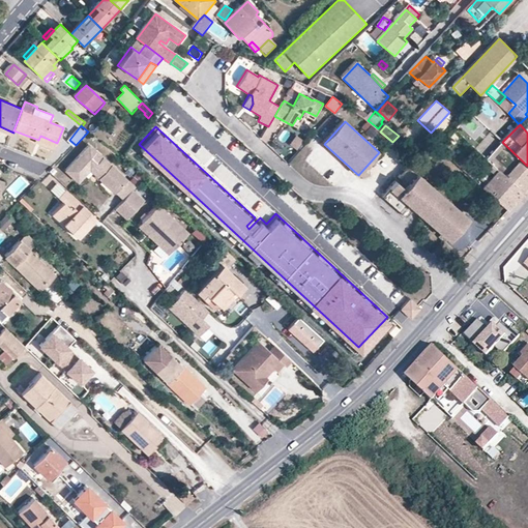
[(40,136),(38,140),(56,147),(57,143),(40,136)]
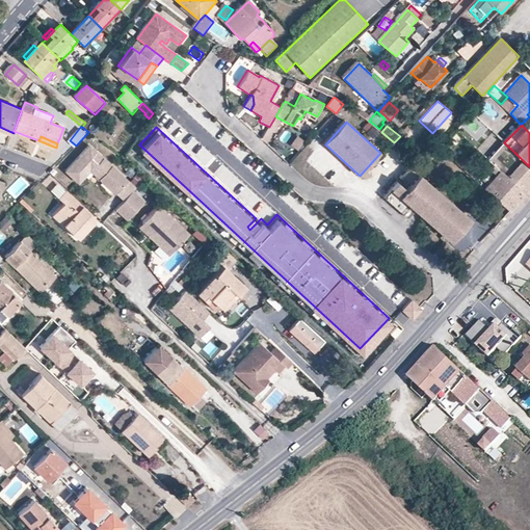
[(306,141),(298,137),(292,147),(299,151),(306,141)]
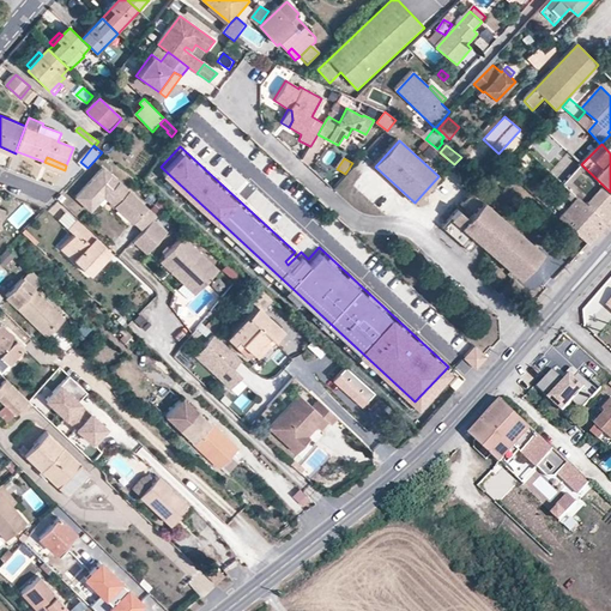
[(578,198),(606,225),(610,221),(610,192),(581,164),(569,177),(564,174),(560,181),(578,198)]
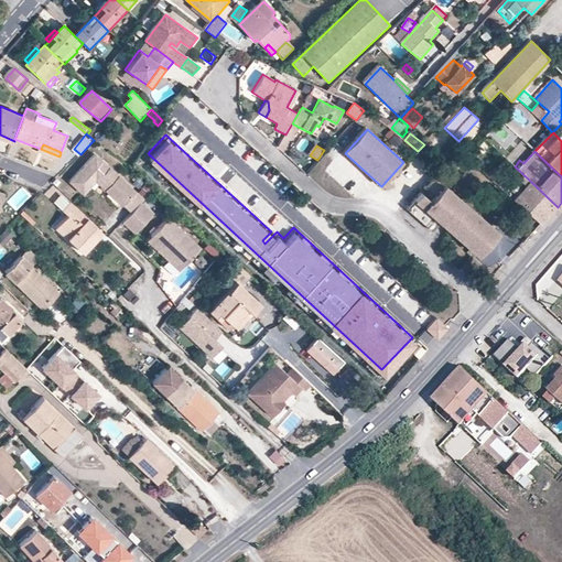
[(144,201),(95,158),(71,184),(85,197),(97,184),(131,215),(142,203),(144,201)]
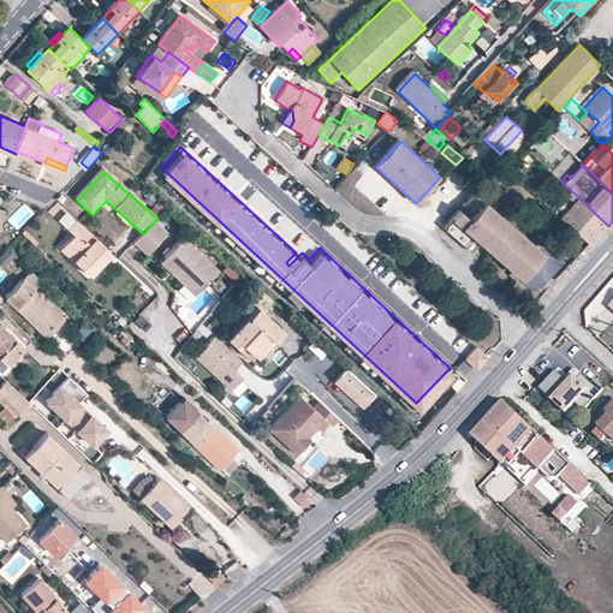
[(463,185),(468,180),(460,174),(456,180),(463,185)]
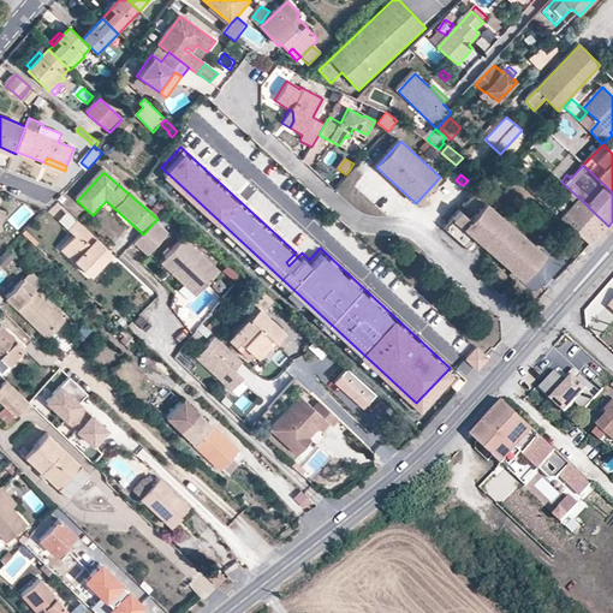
[(481,243),(489,250),(491,250),(512,226),(475,194),(464,207),(468,209),(465,212),(471,216),(468,219),(463,214),(459,212),(444,230),(457,240),(459,238),(465,243),(463,247),(471,254),(481,243)]
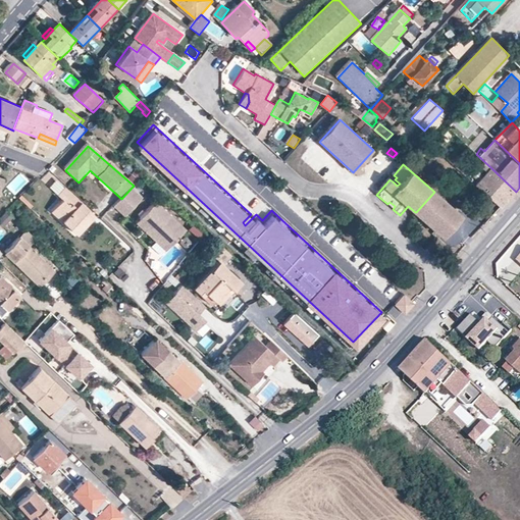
[(476,186),(502,208),(502,207),(516,192),(491,168),(476,186)]
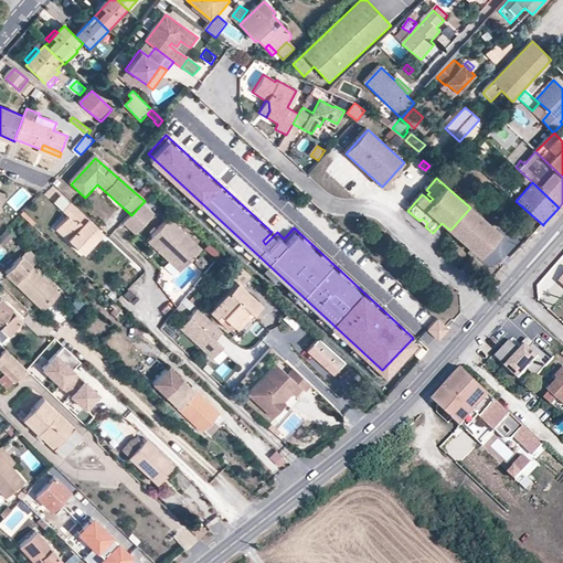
[(64,212),(72,204),(62,195),(55,204),(64,212)]
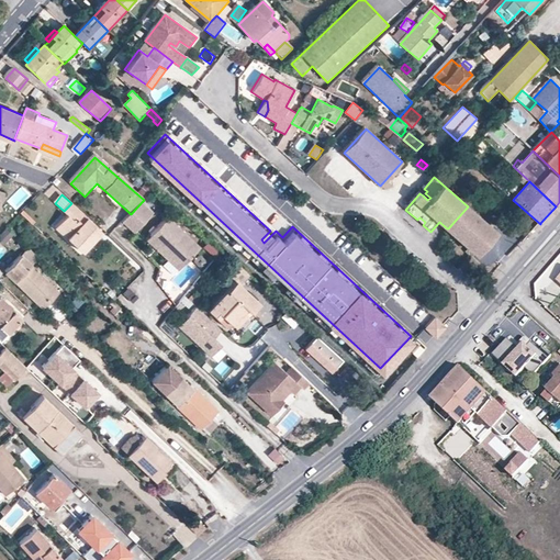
[(136,234),(154,214),(142,202),(131,214),(123,223),(136,234)]
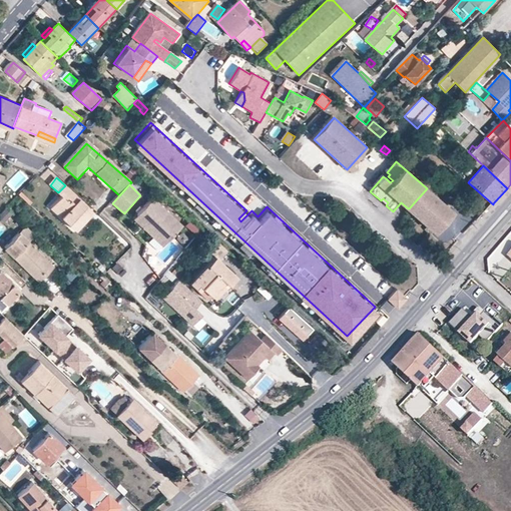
[(93,211),(65,185),(58,192),(62,197),(51,208),(76,230),(93,211)]
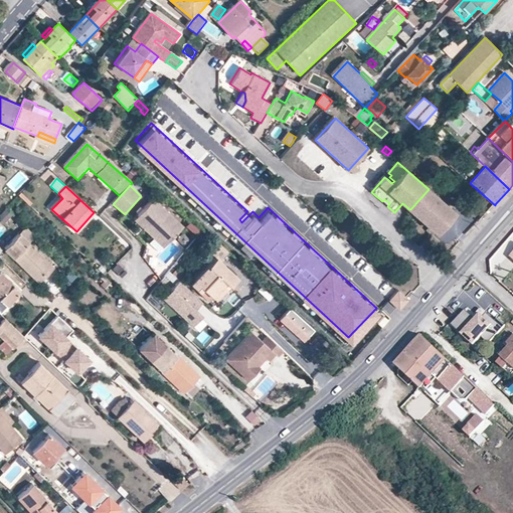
[(410,209),(409,209),(423,222),(426,218),(433,223),(430,227),(436,232),(442,226),(440,224),(445,217),(447,219),(455,211),(429,189),(410,209)]
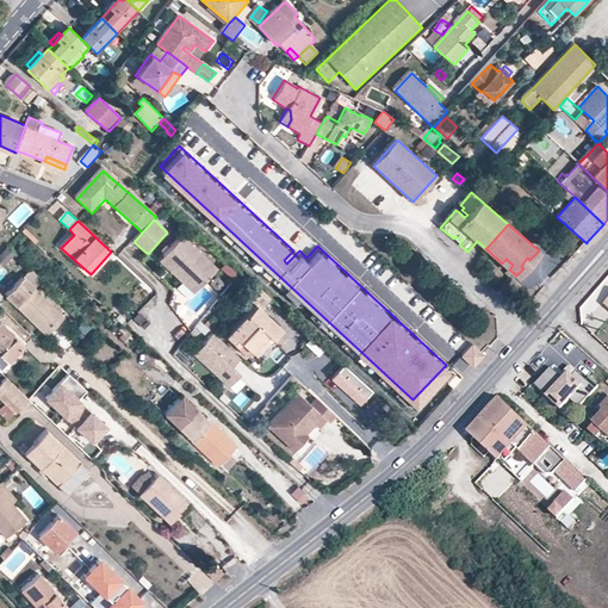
[(194,295),(217,270),(184,239),(161,265),(194,295)]
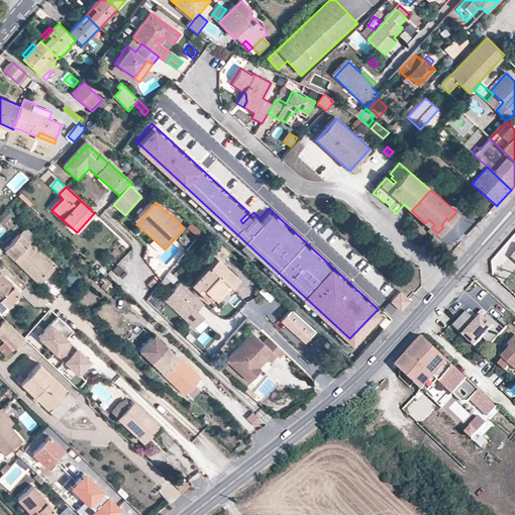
[(428,219),(425,223),(431,228),(434,224),(428,219)]
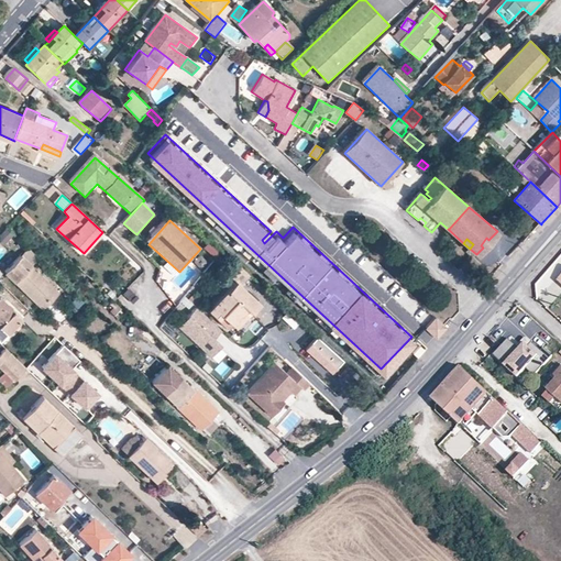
[(222,250),(219,253),(227,261),(230,256),(222,250)]
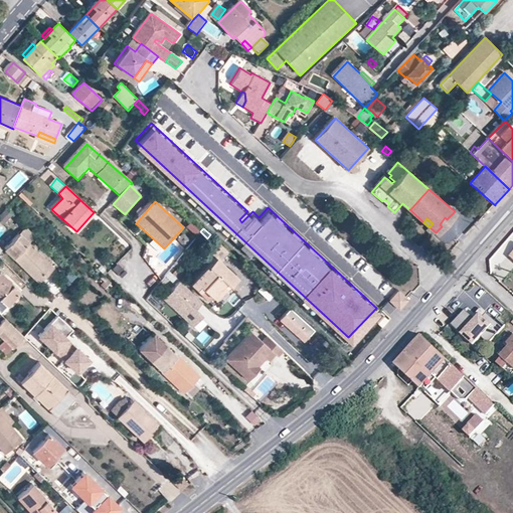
[(20,235),(5,250),(39,284),(55,269),(20,235)]
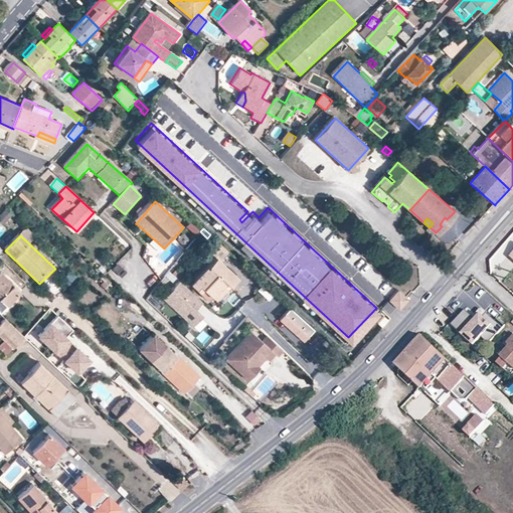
[(221,262),(229,252),(218,242),(214,239),(206,247),(216,257),(221,262)]
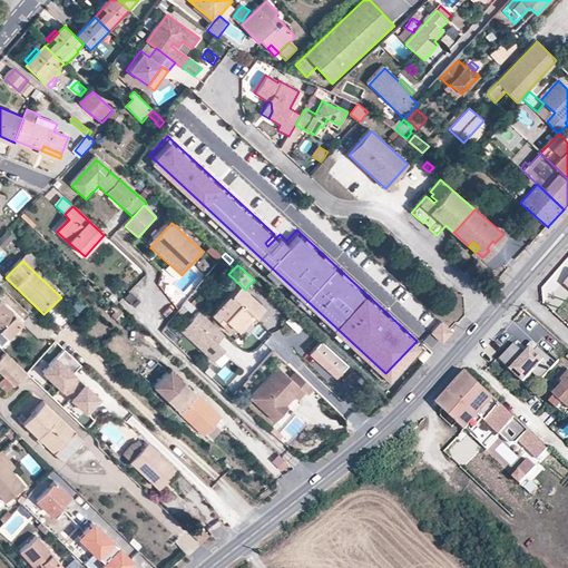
[(263,307),(245,290),(240,284),(212,313),(221,323),(225,319),(236,329),(251,312),(254,316),(263,307)]
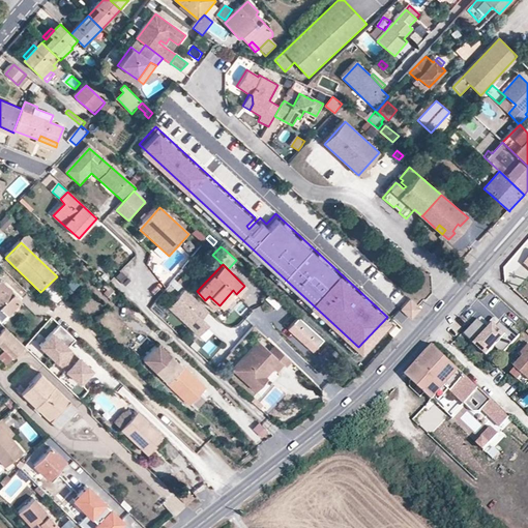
[(122,270),(116,279),(126,286),(133,277),(122,270)]
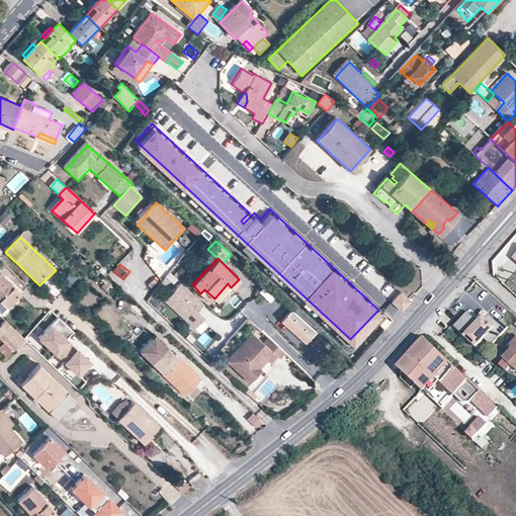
[(0,301),(6,307),(9,310),(22,295),(2,275),(0,276),(0,301)]
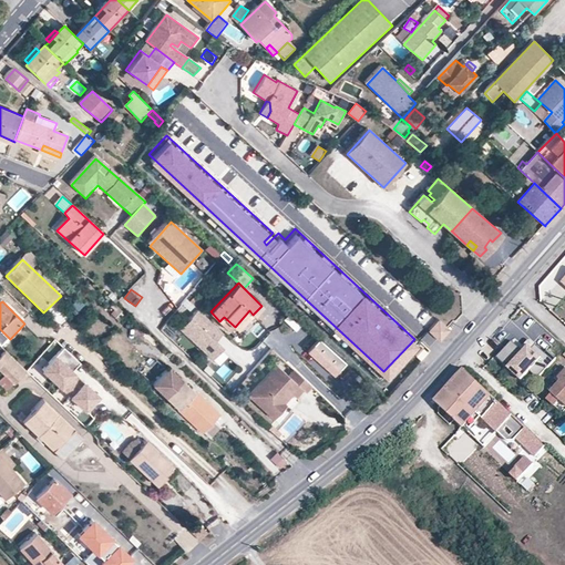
[(238,331),(253,315),(249,310),(235,327),(238,331)]
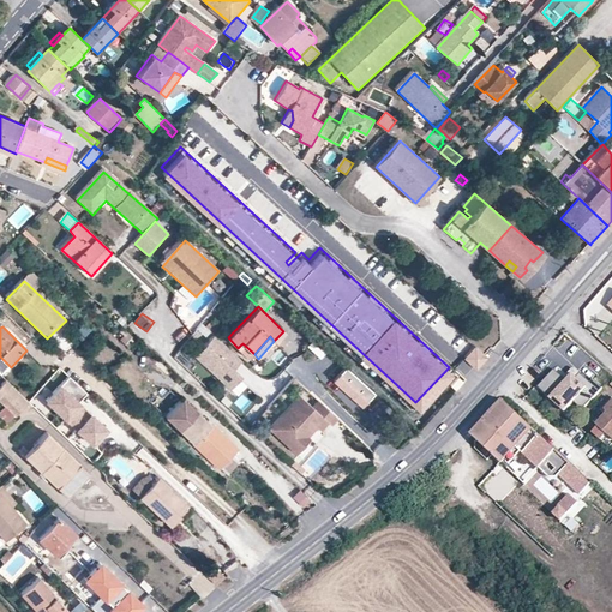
[(244,363),(216,337),(196,360),(231,391),(243,379),(235,372),(244,363)]
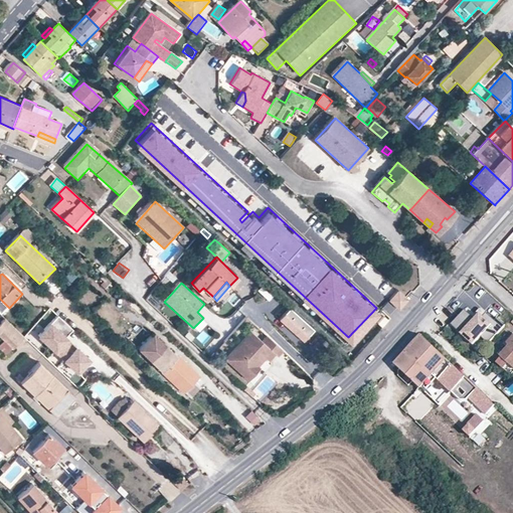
[(208,301),(213,297),(203,288),(199,292),(208,301)]
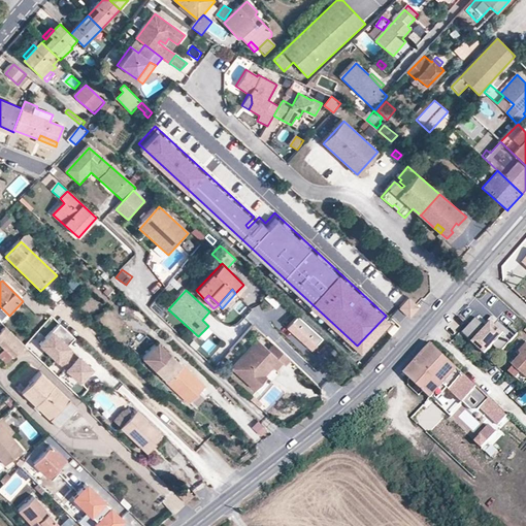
[(411,318),(420,307),(409,298),(400,308),(411,318)]
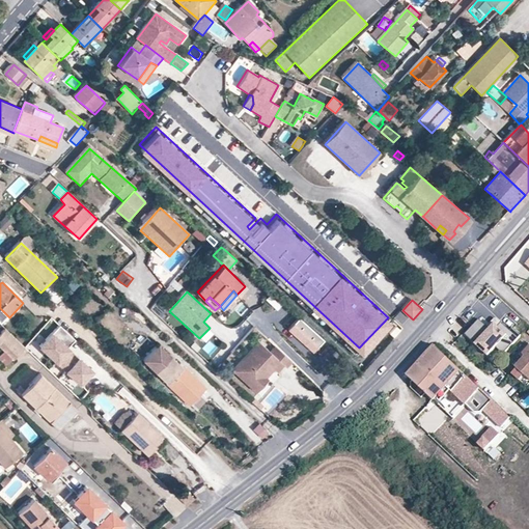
[(498,350),(506,357),(524,337),(516,330),(512,333),(504,325),(500,329),(497,326),(492,332),(481,322),(468,337),(491,358),(498,350)]
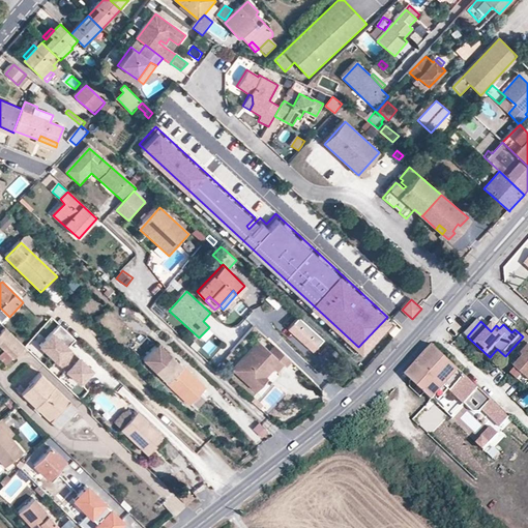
[(400,330),(396,326),(389,333),(393,338),(400,330)]
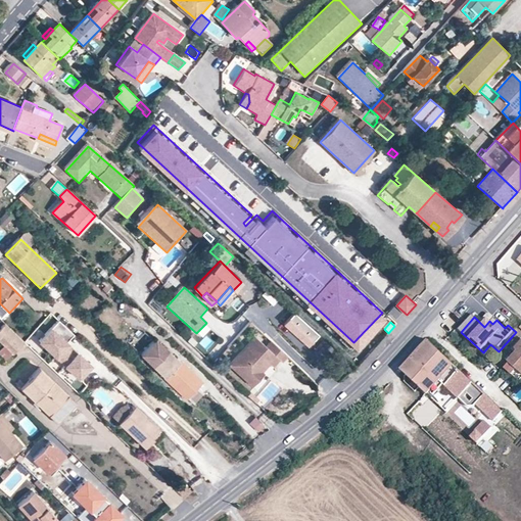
[(77,337),(61,323),(41,344),(58,361),(72,346),(69,344),(77,337)]
